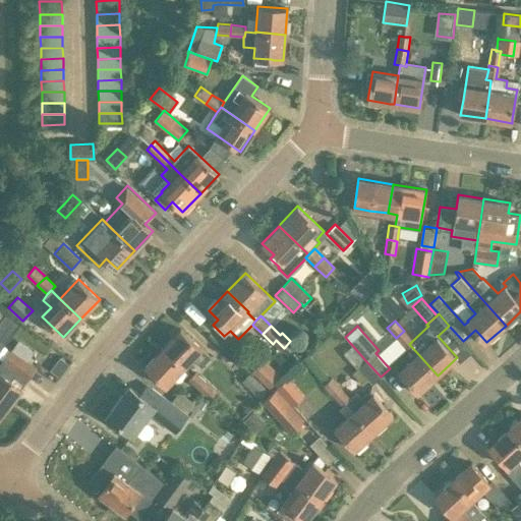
[(211,358),(180,329),(162,348),(183,367),(193,358),(203,366),(211,358)]
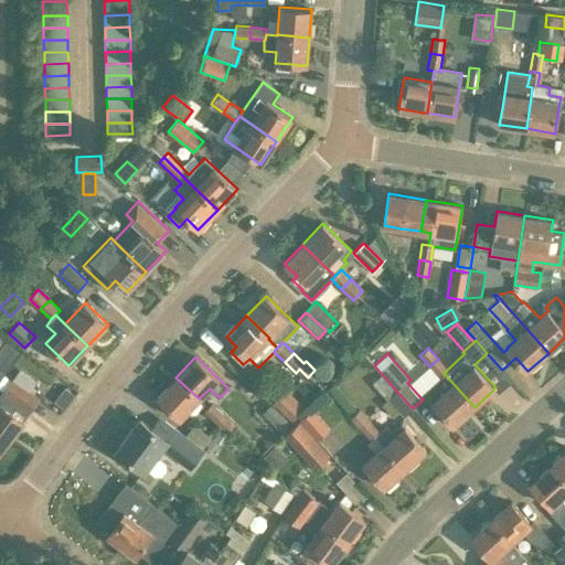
[(438,359),(429,366),(438,377),(444,373),(447,370),(438,359)]
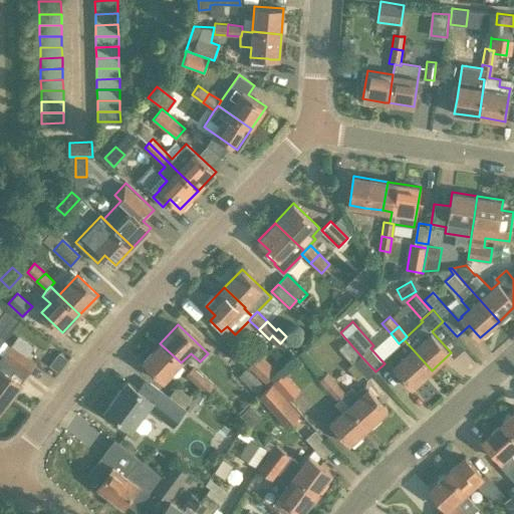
[(399,343),(384,356),(394,366),(402,375),(413,388),(432,370),(404,339),(399,343)]
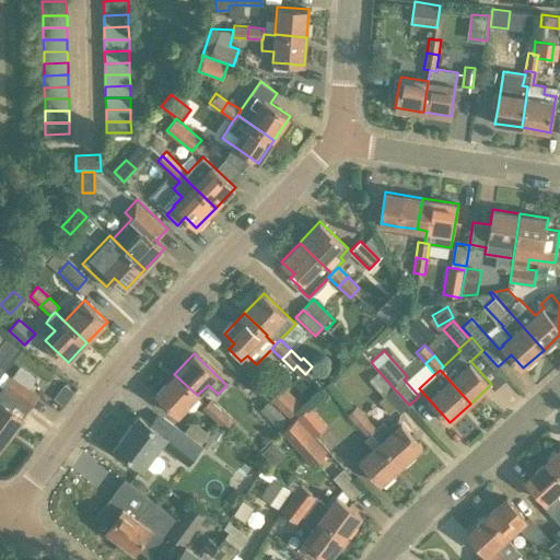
[(178,416),(197,395),(174,374),(155,394),(178,416)]
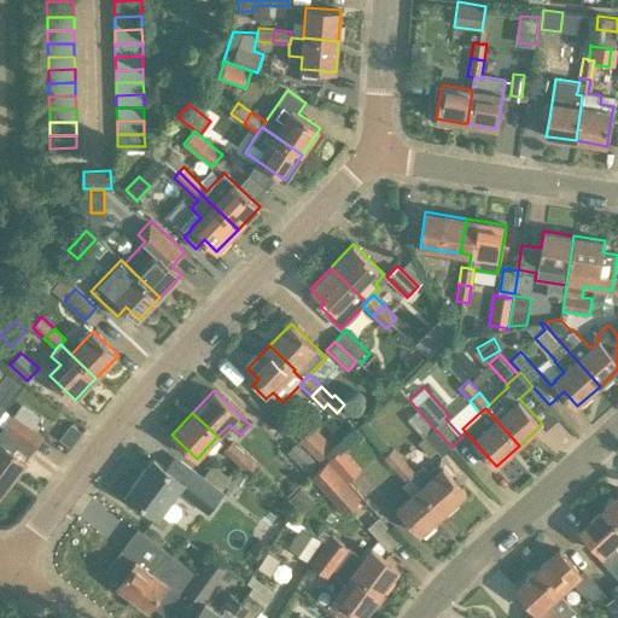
[(0,441),(0,494),(24,460),(42,437),(38,433),(11,415),(3,429),(7,431),(0,441)]
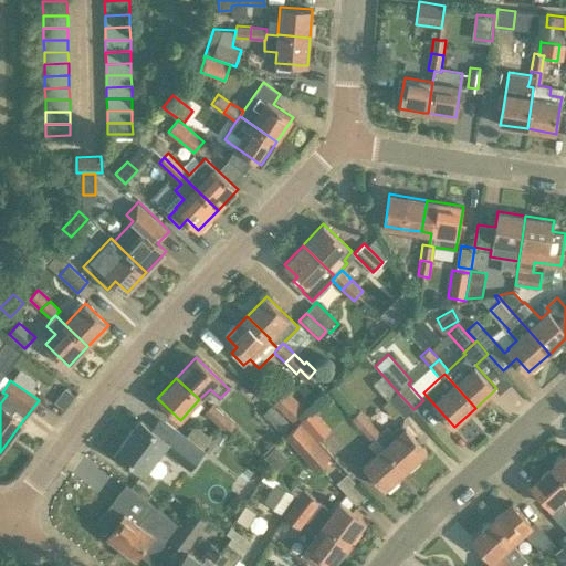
[(74,394),(65,387),(54,400),(64,408),(74,394)]
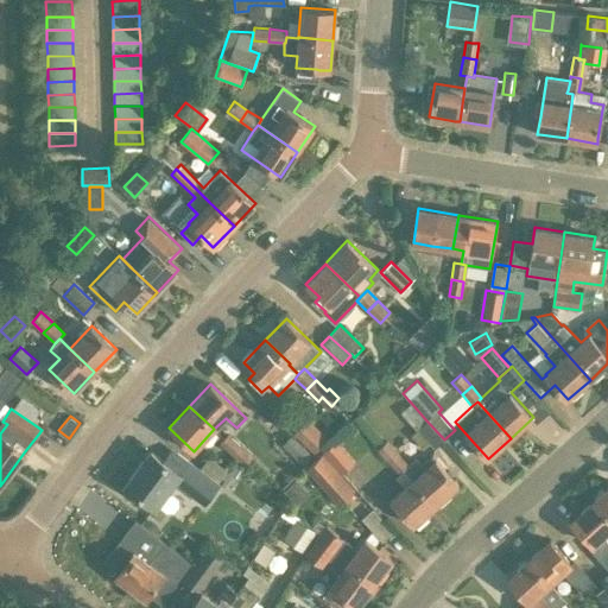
[(308,419),(293,434),(314,454),(328,439),(308,419)]
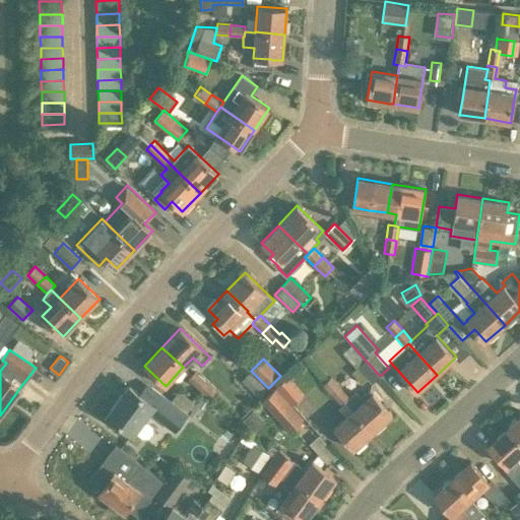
[(371,384),(380,376),(365,360),(351,373),(362,385),(368,380),(371,384)]
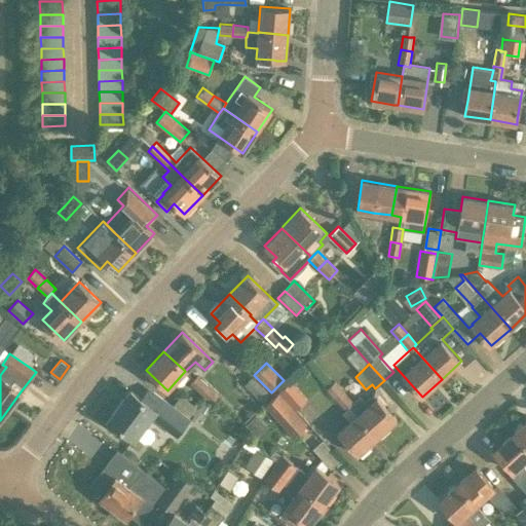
[(197,375),(190,383),(199,392),(204,386),(215,396),(213,398),(214,399),(219,395),(197,375)]
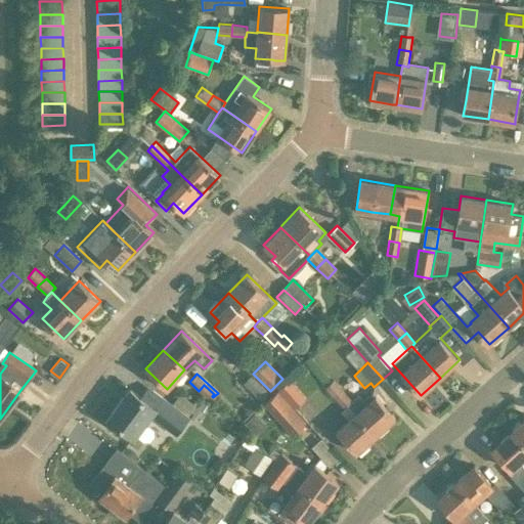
[(261,401),(269,393),(251,375),(243,384),(261,401)]
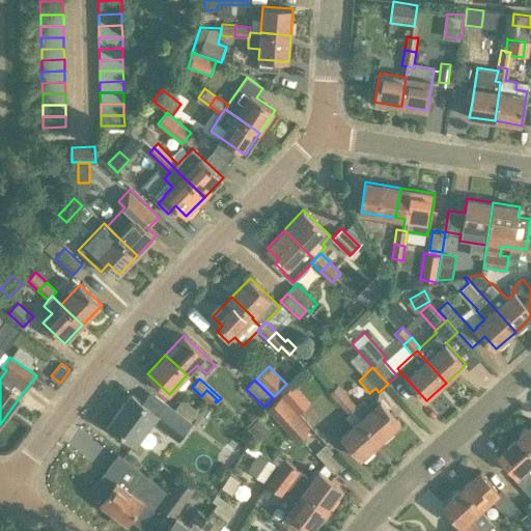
[(294,384),(281,394),(299,414),(311,403),(294,384)]
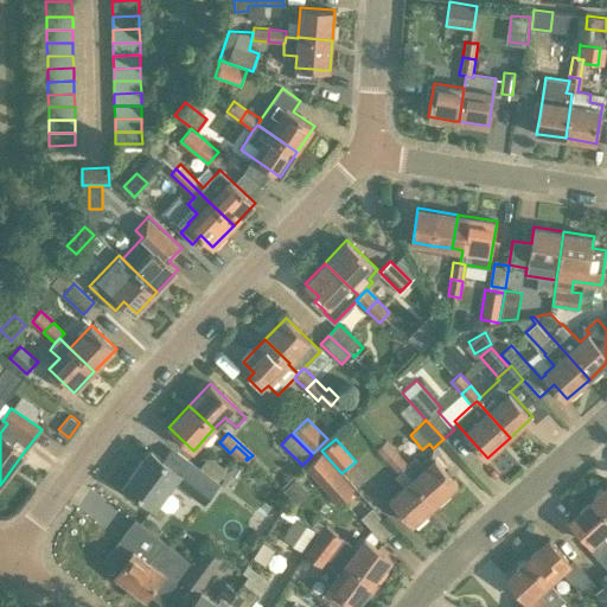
[(388,461),(397,452),(387,440),(376,449),(388,461)]
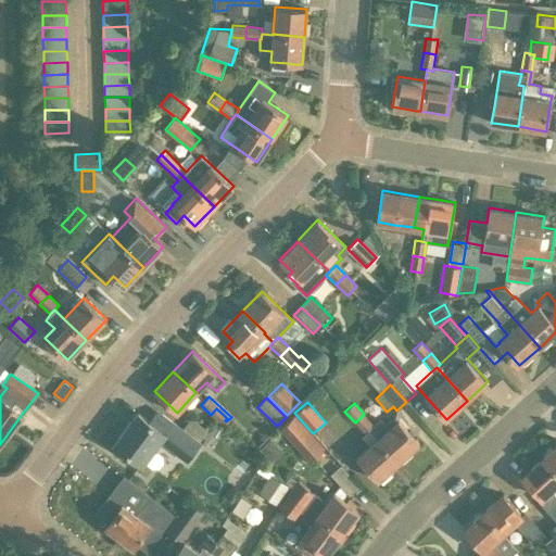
[(211,415),(223,426),(226,421),(225,420),(227,418),(216,408),(211,415)]
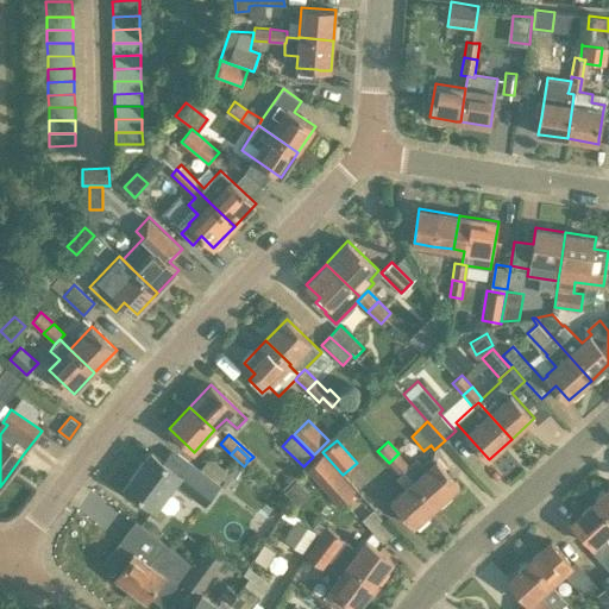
[(151,452),(126,485),(155,507),(174,482),(201,502),(217,483),(187,462),(179,473),(151,452)]
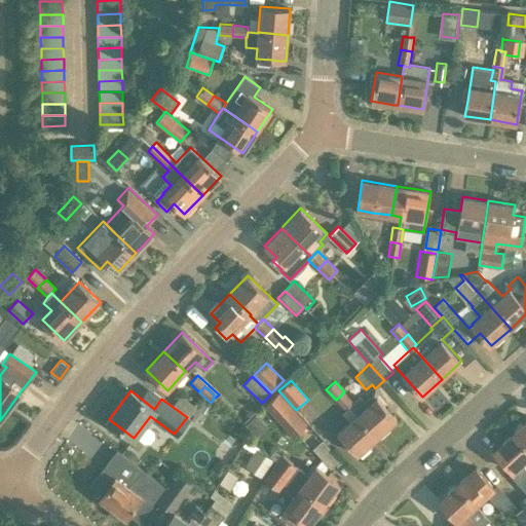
[(307,424),(296,410),(278,390),(278,392),(264,406),(293,438),(307,424)]
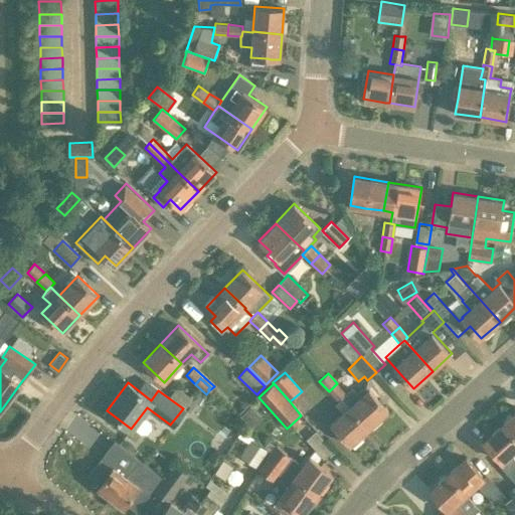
[(346,393),(337,383),(329,391),(338,401),(343,397),(346,393)]
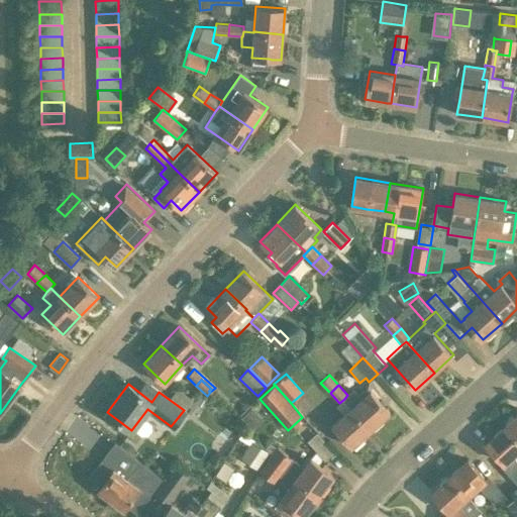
[(176,390),(169,399),(184,410),(187,412),(194,403),(176,390)]
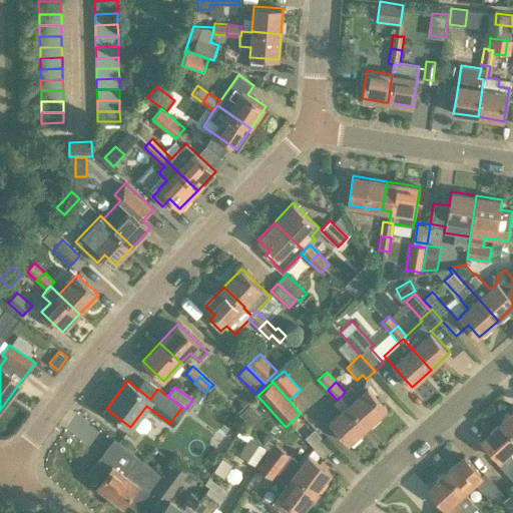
[(346,392),(342,396),(350,405),(368,426),(387,409),(369,388),(360,396),(351,387),(346,392)]
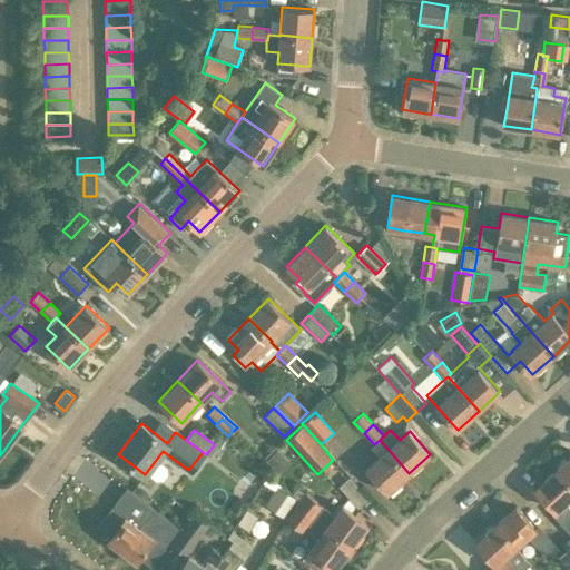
[(380,458),(366,469),(387,492),(409,473),(389,450),(380,458)]
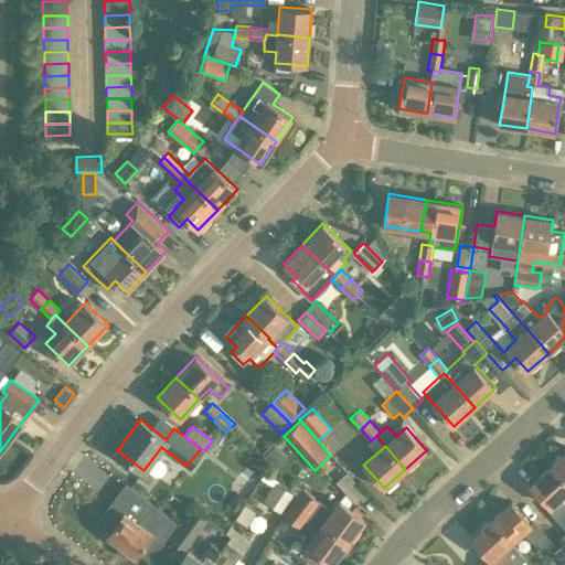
[(564,451),(550,466),(564,482),(564,451)]
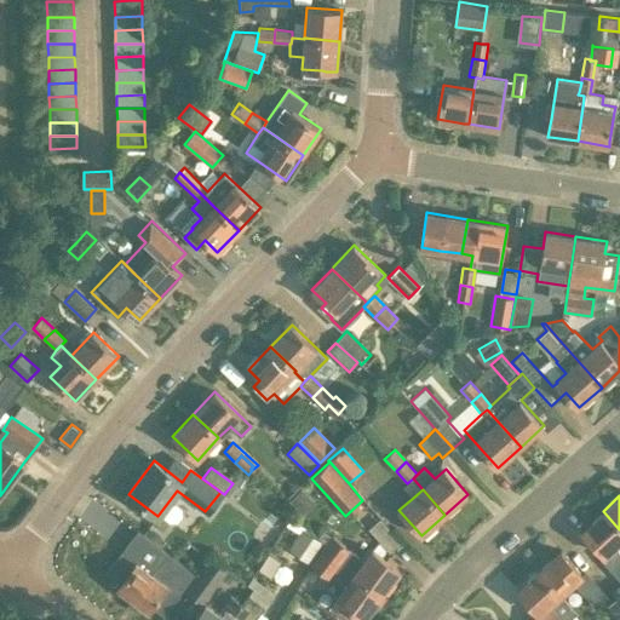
[(619,557),(612,547),(619,539),(619,529),(603,511),(583,530),(603,555),(601,557),(619,578),(619,557)]
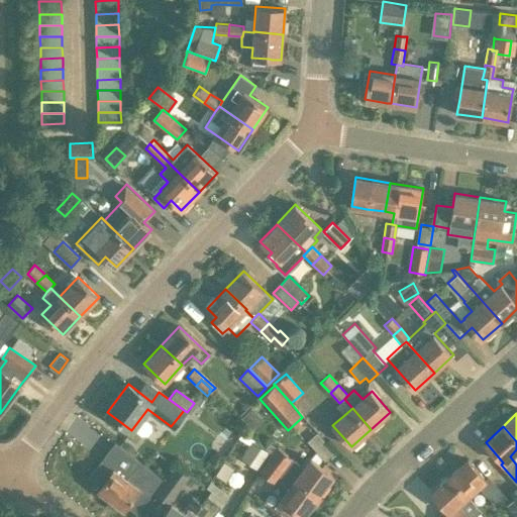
[(259,470),(270,452),(254,442),(255,440),(241,431),(238,437),(248,444),(240,458),(259,470)]
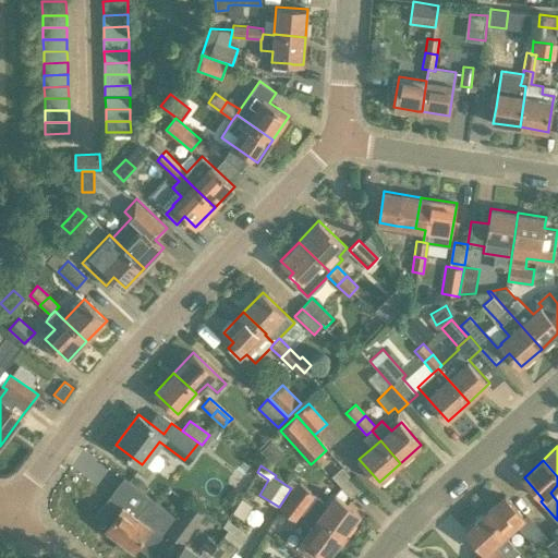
[(324,501),(318,497),(296,481),(291,489),(288,494),(343,535),(360,514),(335,495),(328,504),(324,501)]
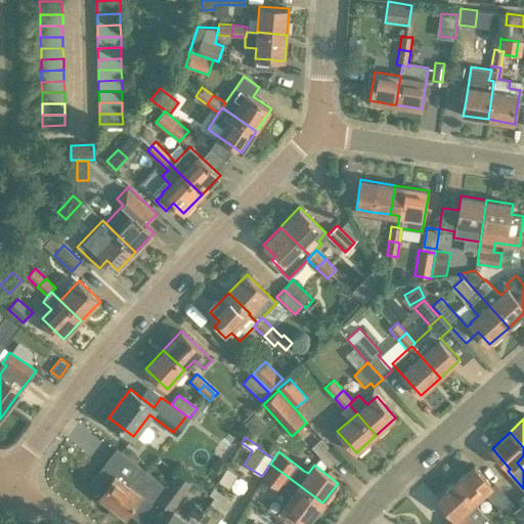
[(130,484),(103,464),(90,481),(102,491),(99,494),(126,514),(129,511),(140,519),(166,485),(142,468),(134,479),(130,484)]
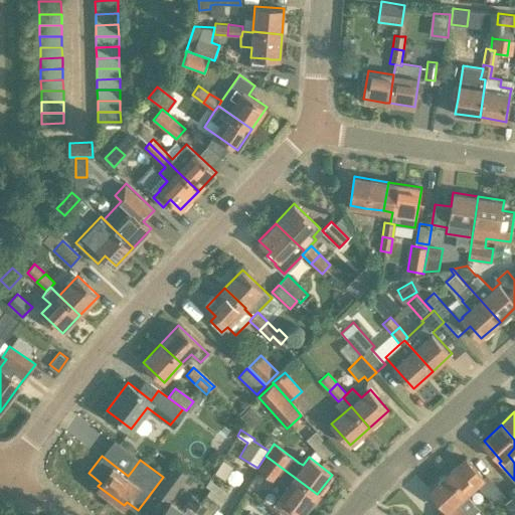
[(266,456),(259,468),(269,475),(285,488),(279,497),(280,498),(277,502),(286,509),(289,505),(302,514),(317,494),(266,456)]
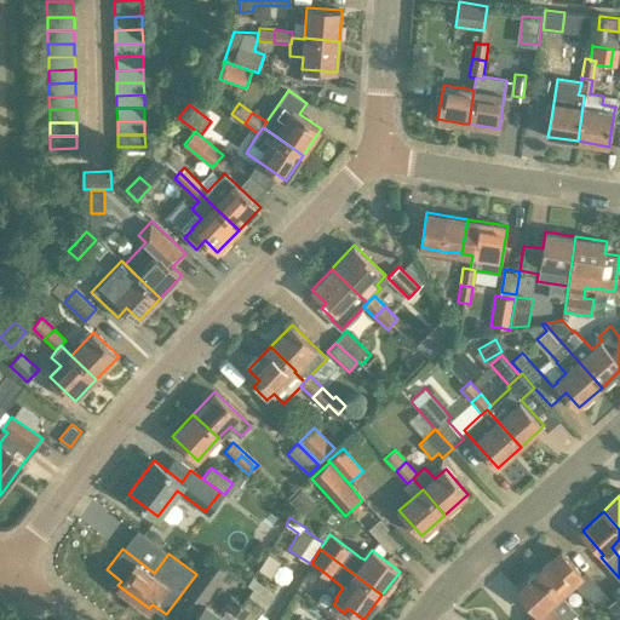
[(561,550),(538,570),(560,595),(574,581),(597,606),(608,597),(585,572),(583,574),(561,550)]
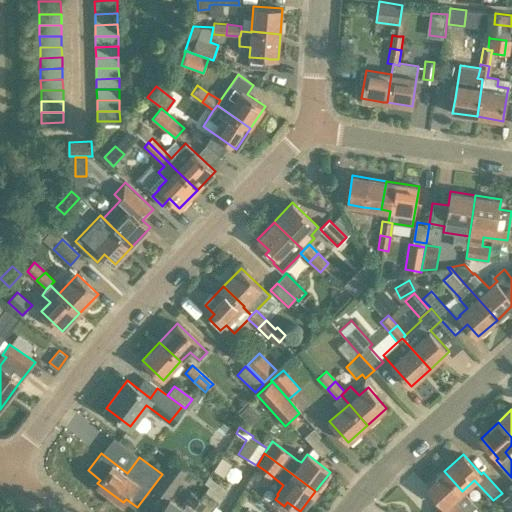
[(188,511),(200,498),(190,491),(185,497),(188,499),(183,506),(170,496),(187,472),(174,462),(154,488),(168,499),(157,511),(188,511)]
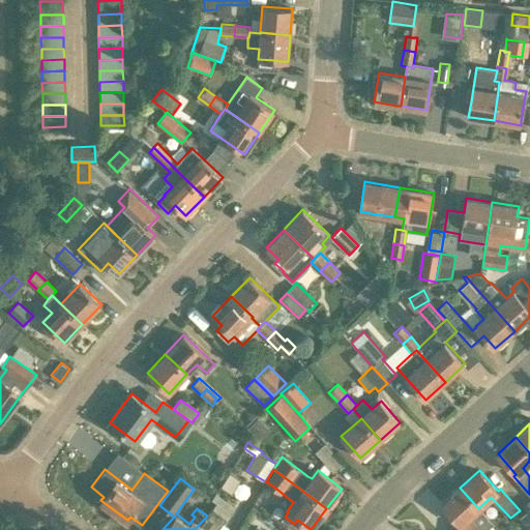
[(478,529),(468,518),(478,508),(460,488),(442,504),(461,525),(453,529),(478,529)]
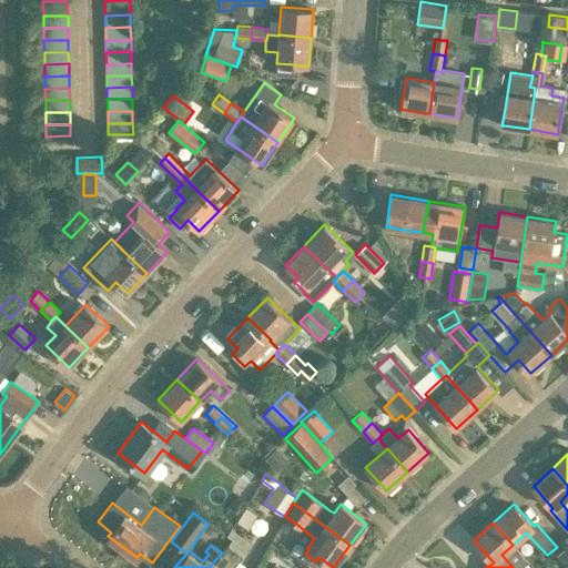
[(227,545),(222,553),(209,567),(234,567),(243,557),(227,545)]
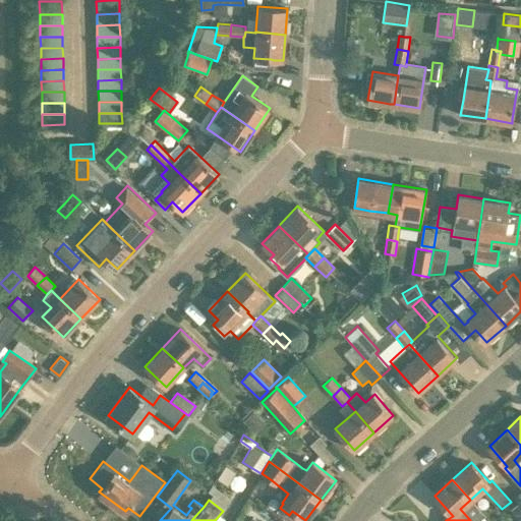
[(520,520),(520,500),(510,510),(520,520)]
